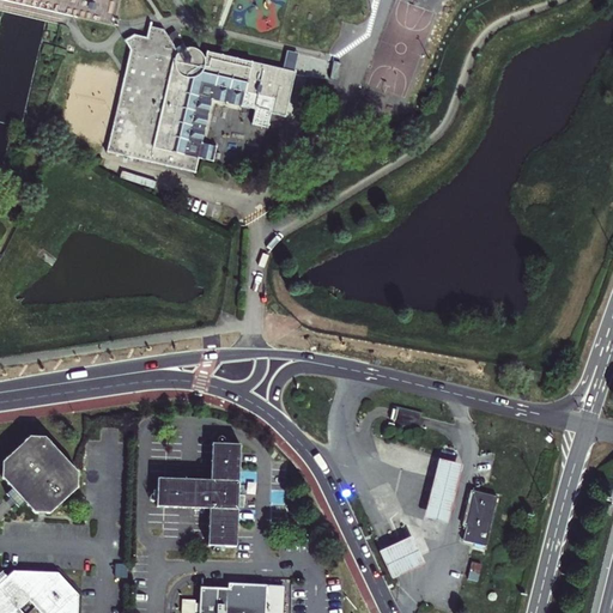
[(126,41),(132,50),(108,153),(196,174),(200,159),(214,163),(218,147),(204,144),(213,99),(258,110),(254,125),(269,128),(273,114),(287,117),(297,73),(241,60),(208,53),(207,59),(202,50),(199,49),(194,48),(189,48),(188,49),(181,37),(174,42),(165,29),(162,30),(151,28),(150,37),(137,35),(126,41)]
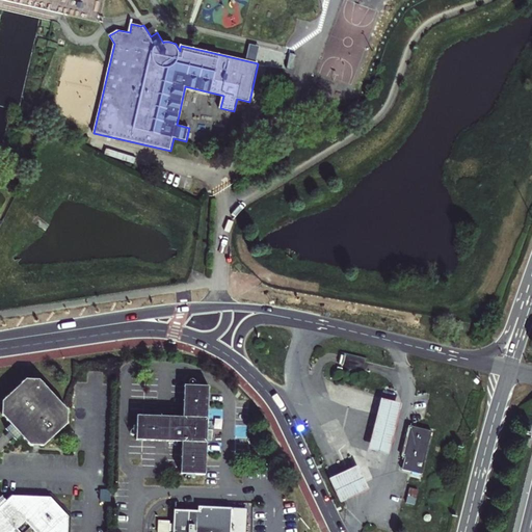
[(367,357),(341,351),(340,360),(339,364),(364,370),(365,365),(367,357)]
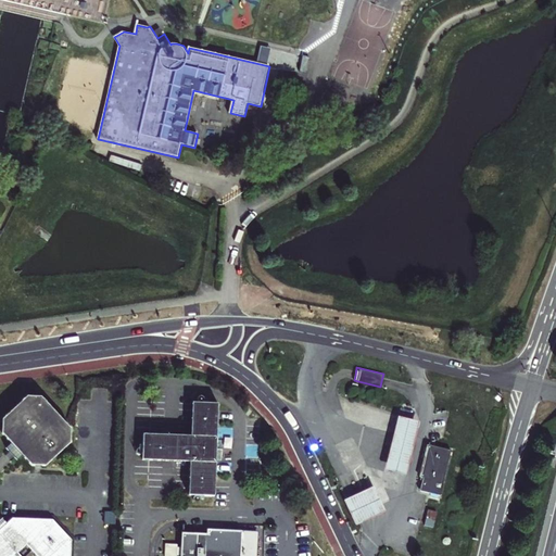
[(11,445),(23,457),(32,468),(47,468),(71,445),(72,431),(41,399),(28,399),(2,422),(2,436),(11,445)]
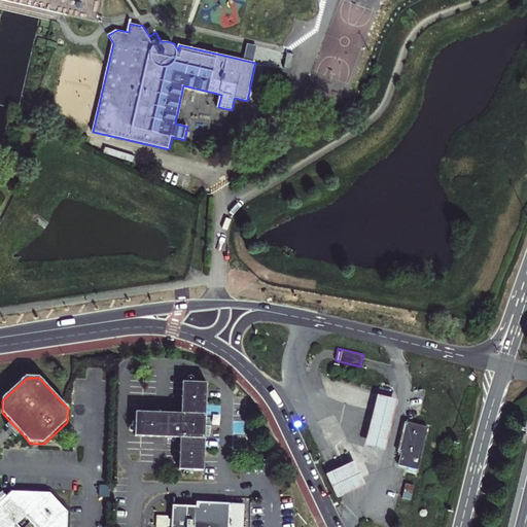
[(206,419),(207,385),(183,384),(181,416),(136,414),(135,438),(180,440),(179,471),(204,472),(205,438),(210,438),(211,420),(206,419)]
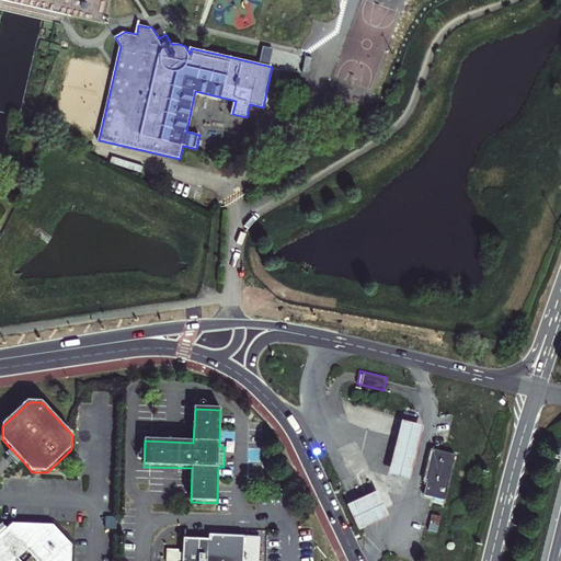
[(401,421),(395,447),(387,474),(410,480),(424,426),(401,421)]
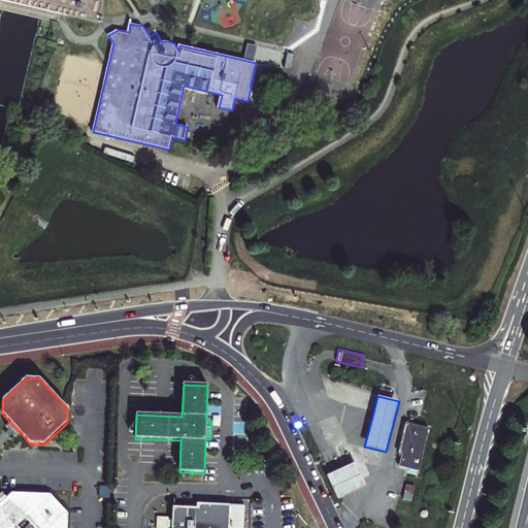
[(22,434),(10,423),(6,427),(10,432),(17,438),(22,434)]
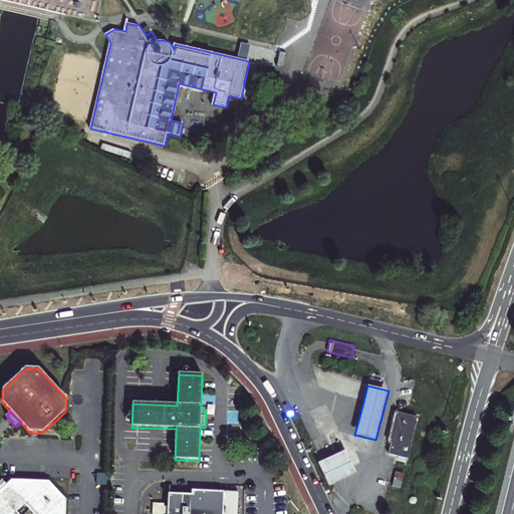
[(389,454),(394,456),(396,456),(408,459),(418,418),(397,412),(389,443),(391,443),(389,454)]
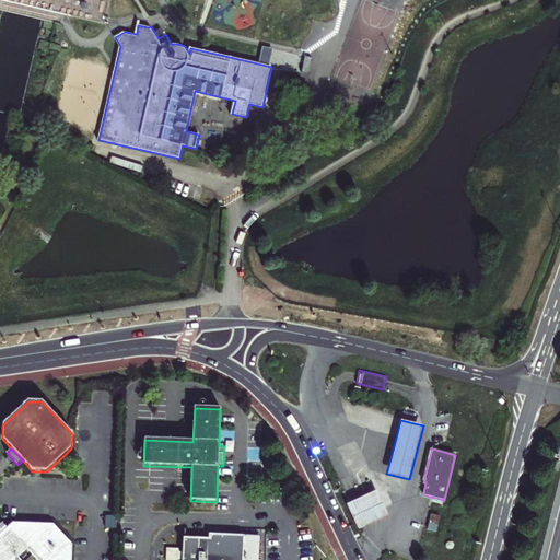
[(349,504),(361,531),(380,522),(389,517),(377,491),(365,497),(349,504)]
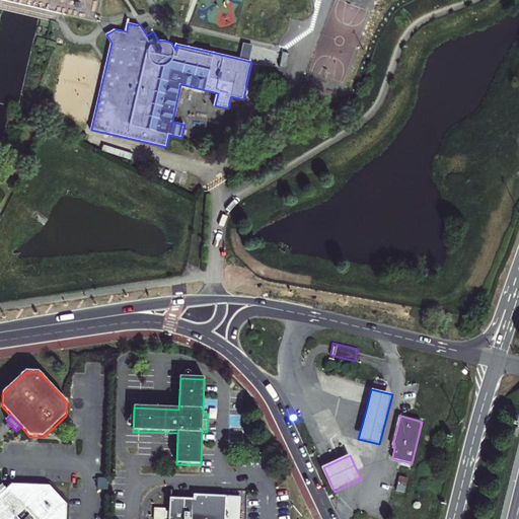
[(335,492),(323,467),(321,468),(332,493),(335,492)]
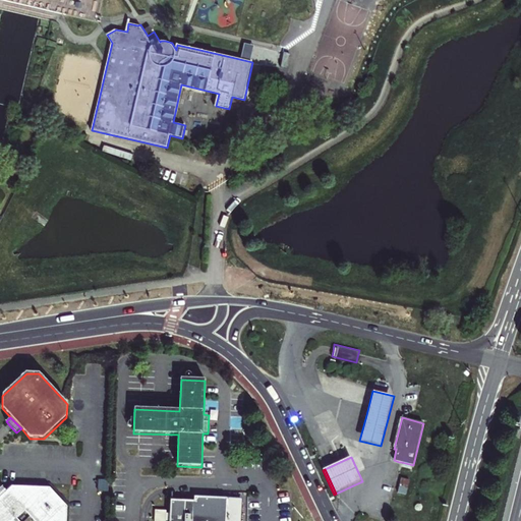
[(6,491),(0,497),(0,520),(66,520),(67,507),(50,487),(11,486),(6,491)]
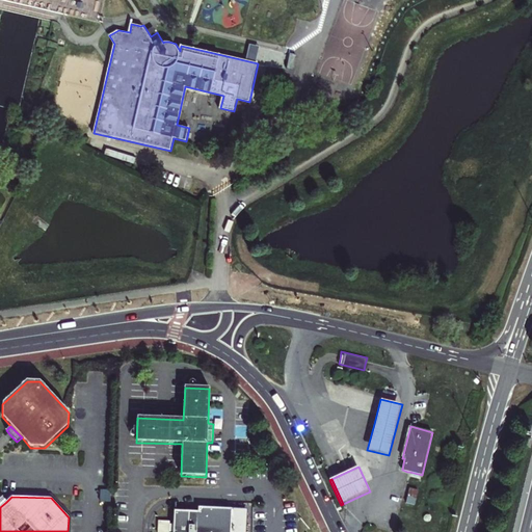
[(244,531),(245,510),(216,509),(197,508),(197,512),(193,512),(174,511),(173,531),(244,531)]
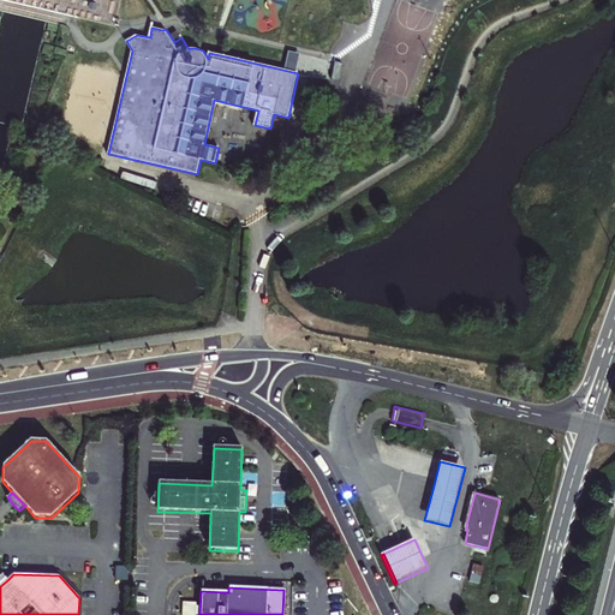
[(195,614),(196,604),(181,604),(180,614),(195,614)]
